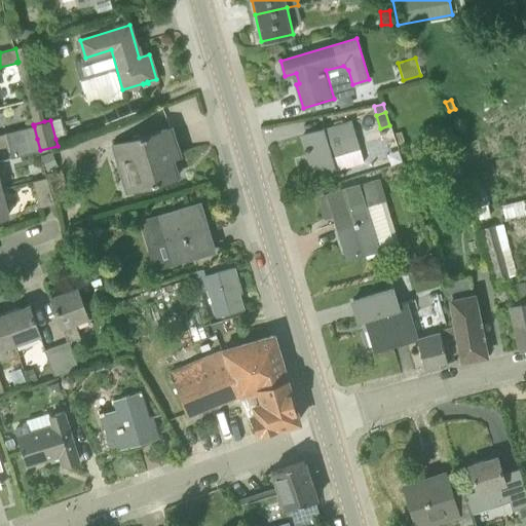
[(334,171),(364,162),(351,121),(302,135),(313,174),(334,168),(334,171)]
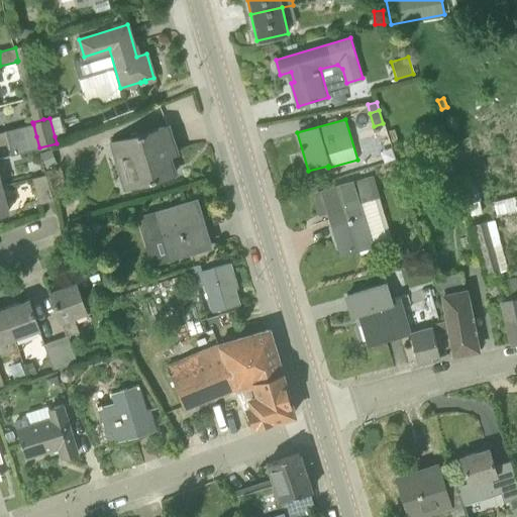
[(36,136),(33,124),(5,131),(8,143),(36,136)]
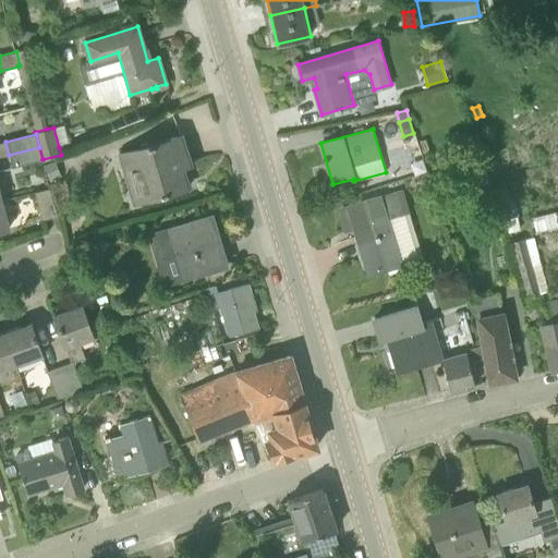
[(134,204),(143,201),(189,187),(182,165),(190,162),(181,134),(119,154),(124,172),(134,204)]
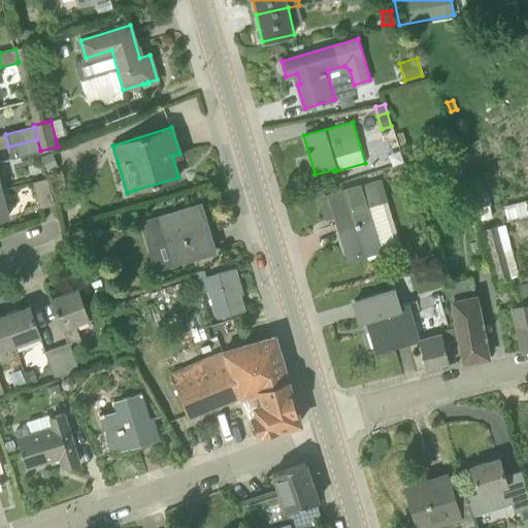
[(403,131),(397,133),(400,144),(406,143),(403,131)]
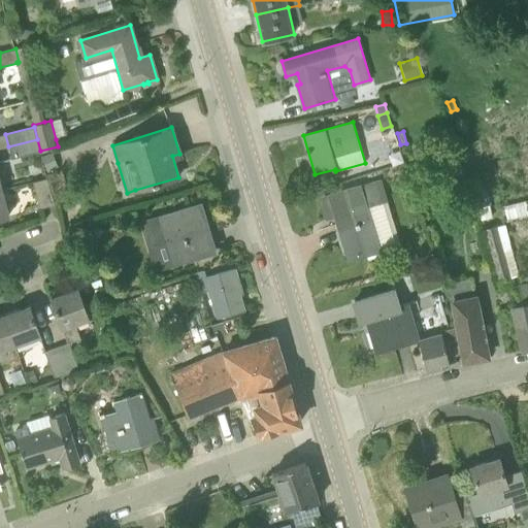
[(40,151),(37,139),(8,146),(10,160),(40,152),(40,151)]
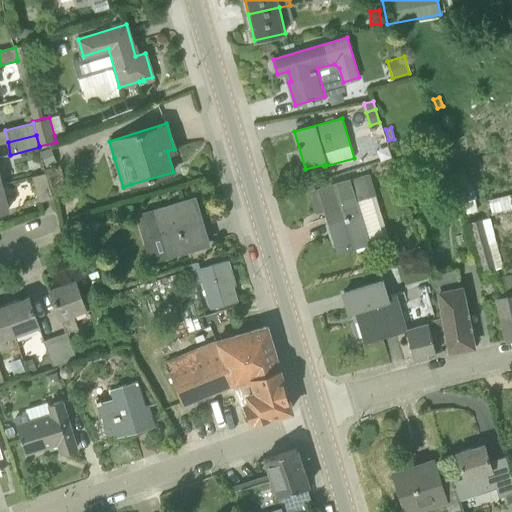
[(55,160),(50,147),(39,151),(44,164),(55,160)]
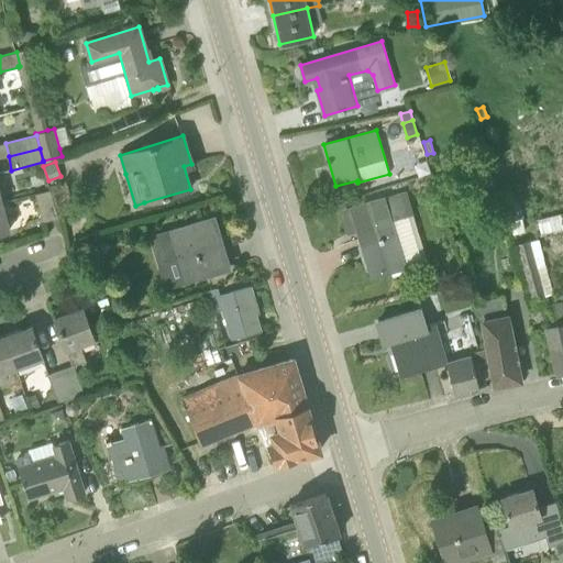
[(53,203),(51,192),(51,189),(35,194),(42,222),(57,218),(53,203)]
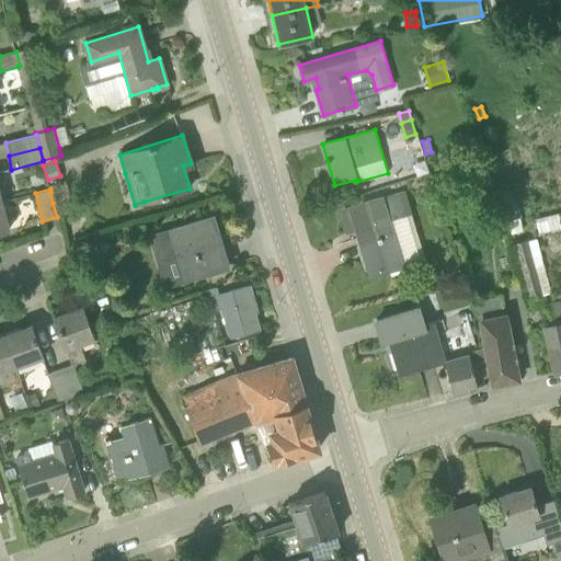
[(410,214),(403,193),(381,199),(380,197),(350,206),(351,208),(342,212),(347,229),(356,227),(370,275),(401,265),(388,220),(410,214)]
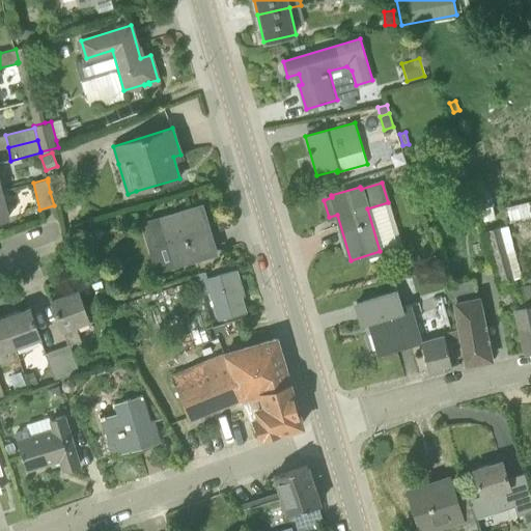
[(2,190),(0,190),(0,219),(8,217),(2,190)]
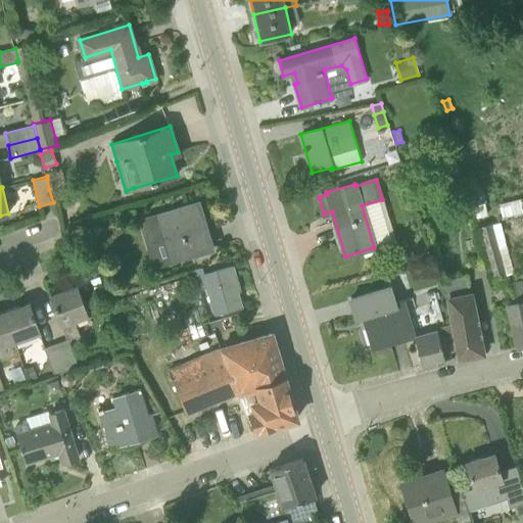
[(501,217),(510,215),(522,211),(522,208),(521,198),(498,202),(501,217)]
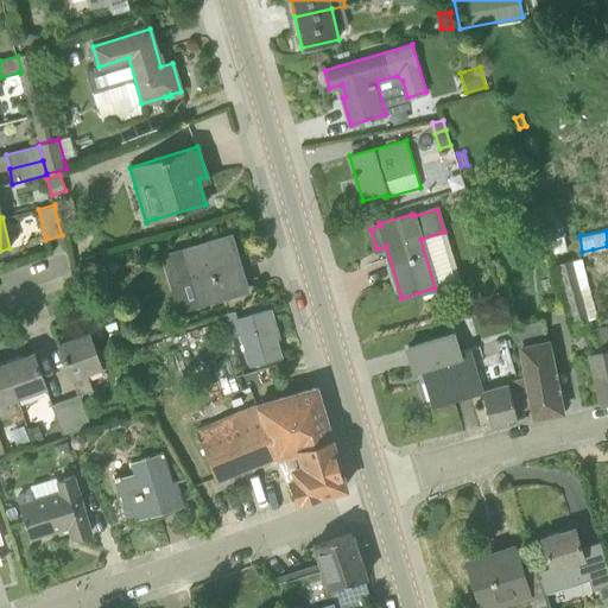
[(230,235),(160,258),(170,287),(190,280),(198,305),(241,291),(230,258),(236,257),(230,235)]
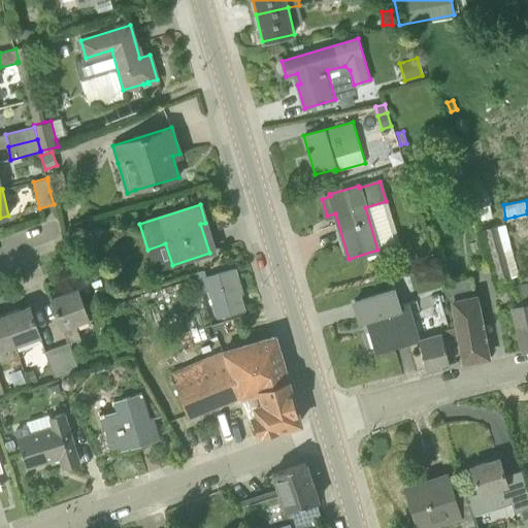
[(504,224),(496,227),(512,277),(519,275),(504,224)]
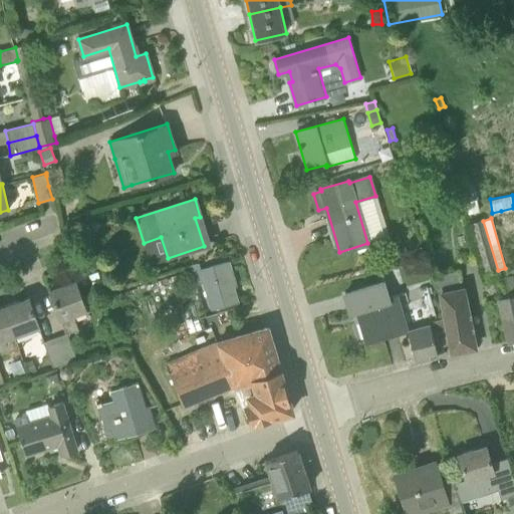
[(484,273),(498,270),(483,221),(470,223),(484,273)]
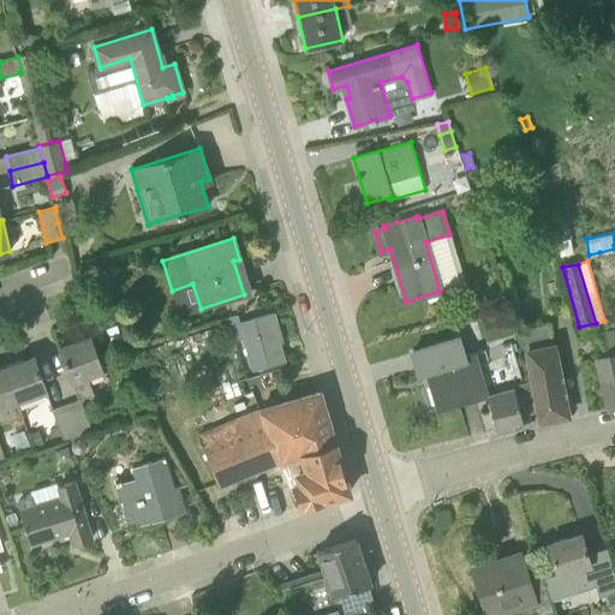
[(280,336),(273,312),(239,323),(237,317),(225,321),(232,344),(243,339),(252,370),(284,360),(276,338),(280,336)]
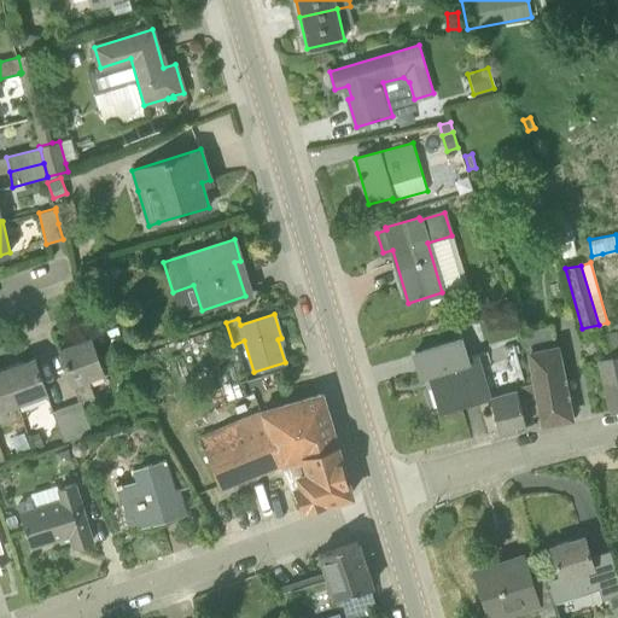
[(528,351),(534,383),(536,396),(542,424),(571,418),(558,347),(555,347),(551,325),(523,332),(528,351)]
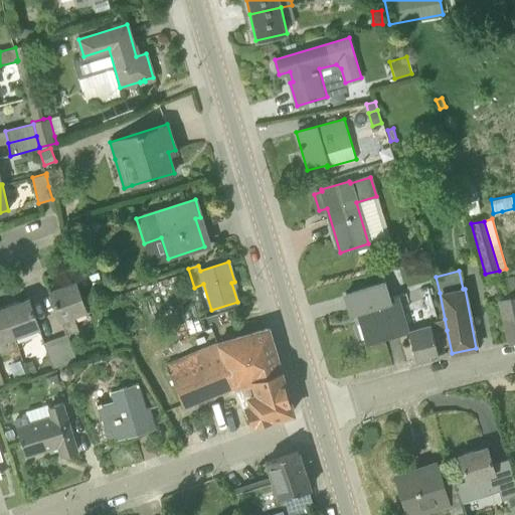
[(98,273),(89,276),(93,289),(102,286),(98,273)]
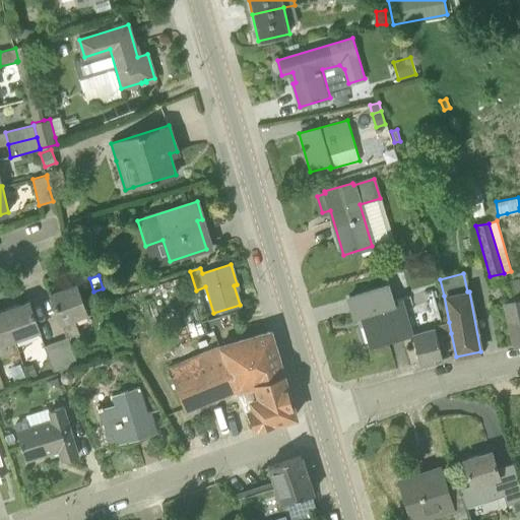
[(67,337),(78,333),(73,319),(87,313),(76,282),(50,293),(67,337)]
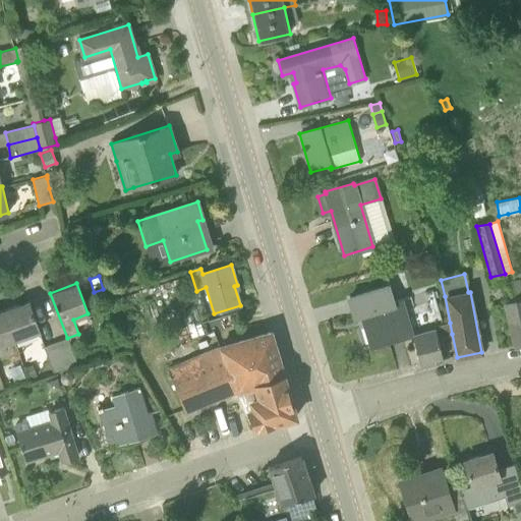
[(392,301),(388,287),(349,298),(354,316),(363,313),(366,323),(365,323),(371,345),(412,333),(405,309),(401,298),(392,301)]
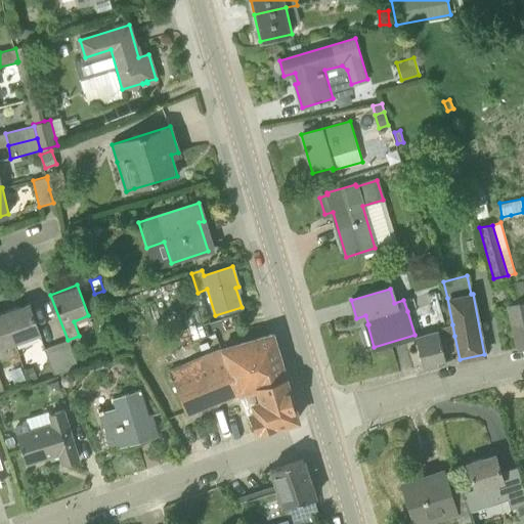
[(523,300),(514,303),(508,305),(519,348),(523,346),(523,300)]
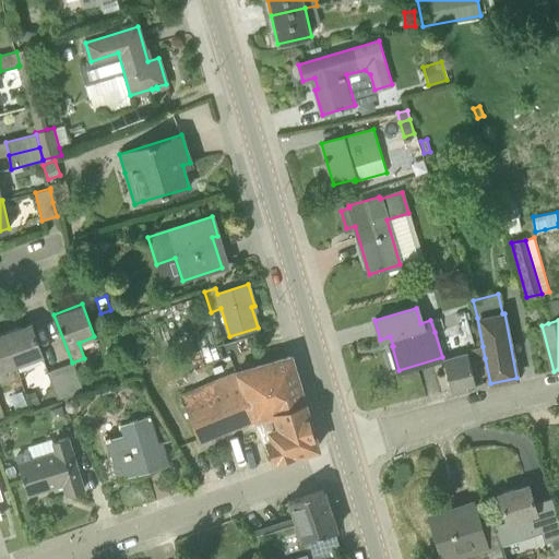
[(3,333),(15,366),(43,356),(31,322),(3,333)]
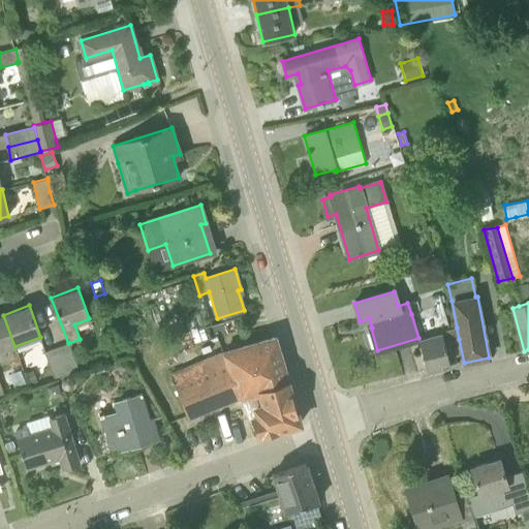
[(0,350),(14,346),(3,315),(0,315),(0,350)]
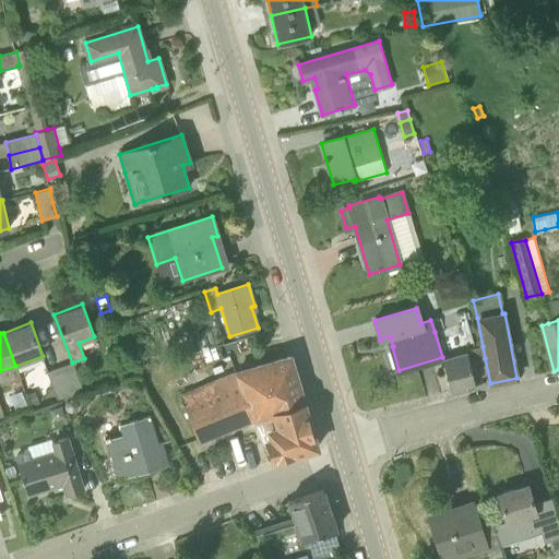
[(441,361),(451,394),(476,387),(468,361),(485,358),(483,346),(465,349),(466,353),(441,361)]
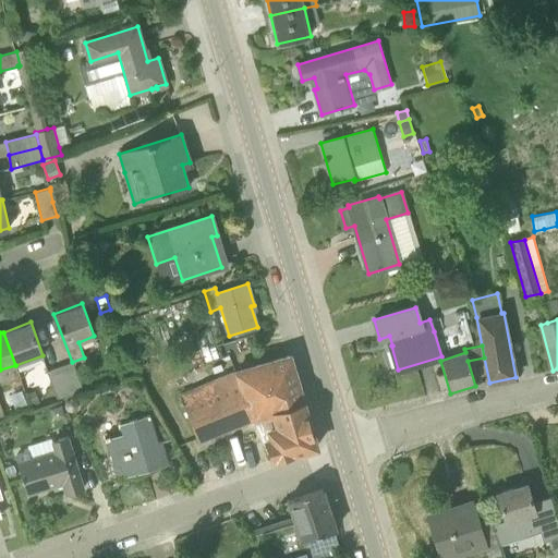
[(290,355),(238,372),(254,415),(303,401),(290,355)]
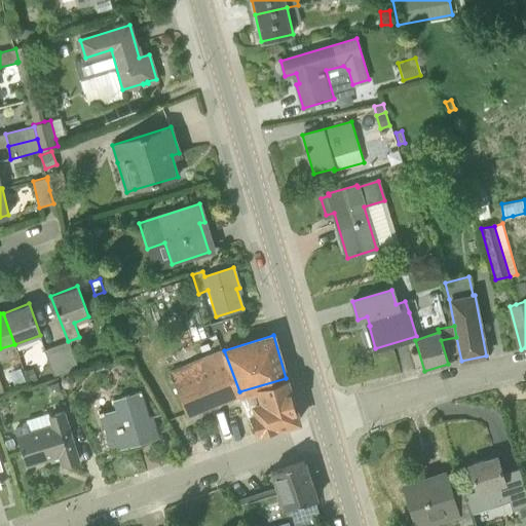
[(57,345),(67,374),(78,370),(68,341),(57,345)]
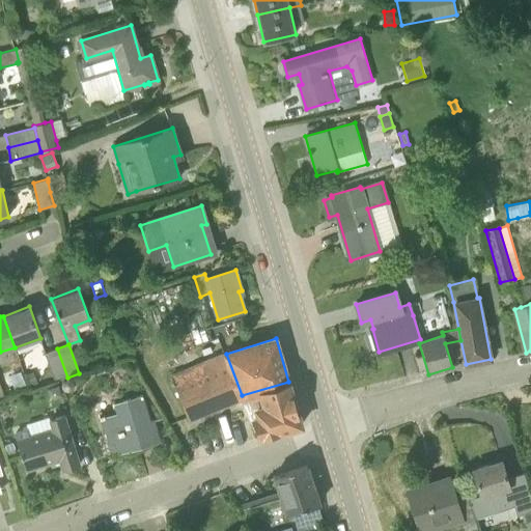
[(67,378),(57,348),(45,354),(55,383),(67,378)]
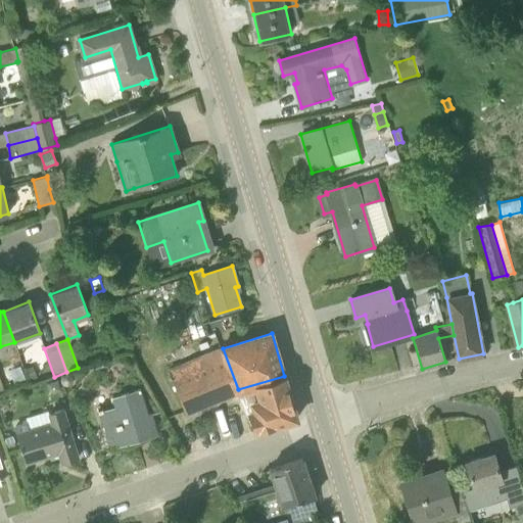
[(238,389),(223,348),(221,348),(169,370),(186,412),(238,391),(238,389)]
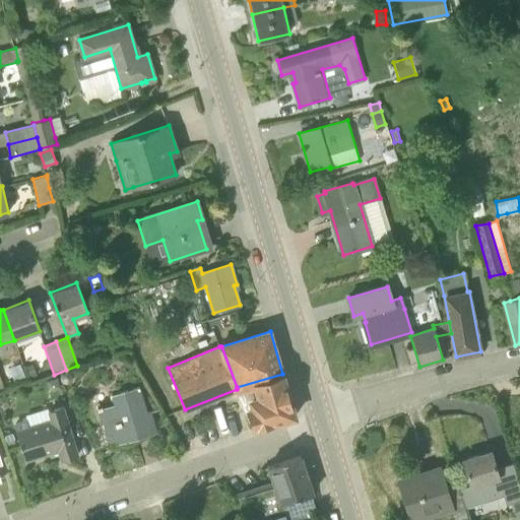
[(31,364),(23,367),(29,381),(37,378),(31,364)]
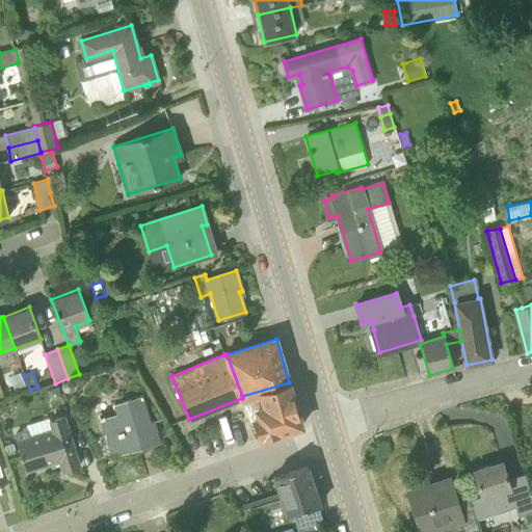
[(242,396),(242,398),(260,439),(301,426),(289,382),(242,396)]
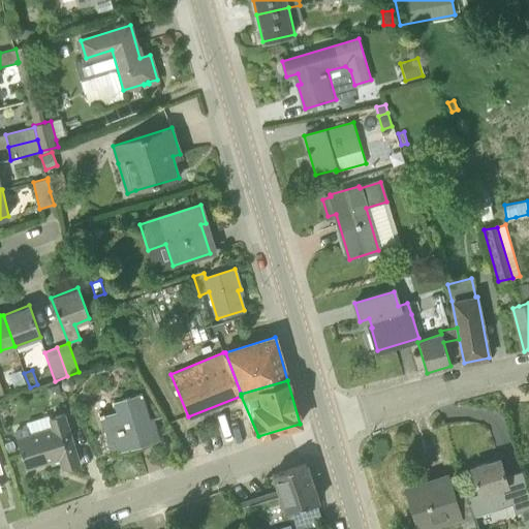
[(49,395),(54,397),(60,395),(57,384),(47,387),(49,395)]
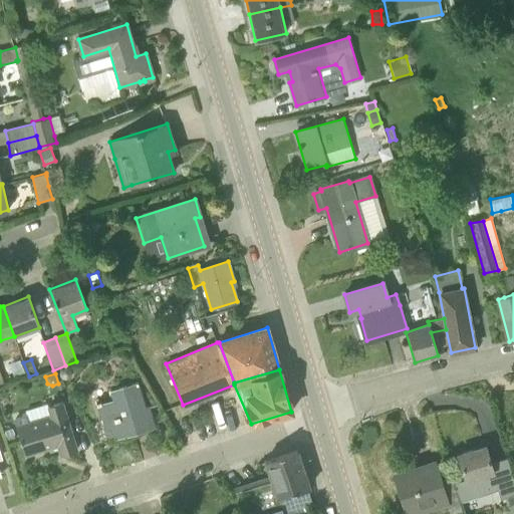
[(109,440),(149,428),(143,408),(146,408),(137,381),(109,391),(118,417),(113,419),(114,420),(103,423),(109,440)]
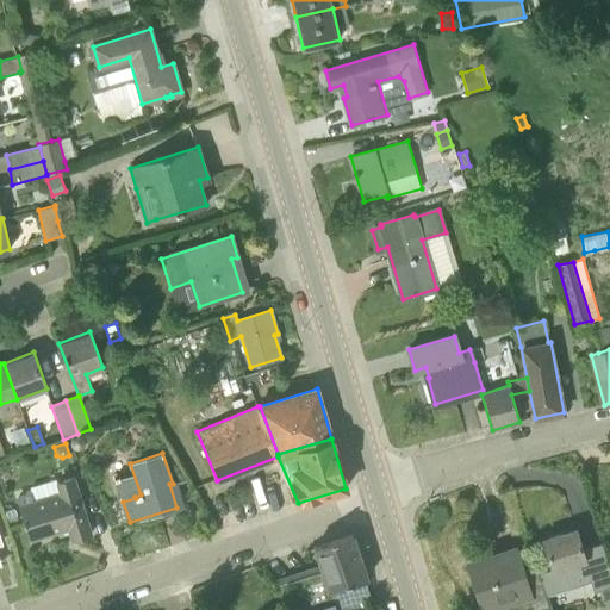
[(92,533),(74,477),(57,483),(60,492),(33,500),(31,492),(18,497),(31,540),(68,528),(72,540),(92,533)]
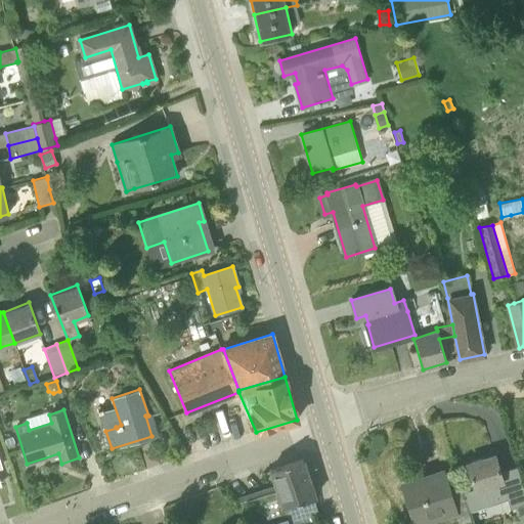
[(474,489),(463,493),(467,507),(495,498),(503,523),(512,523),(516,523),(501,481),(503,481),(494,454),(467,464),(474,489)]
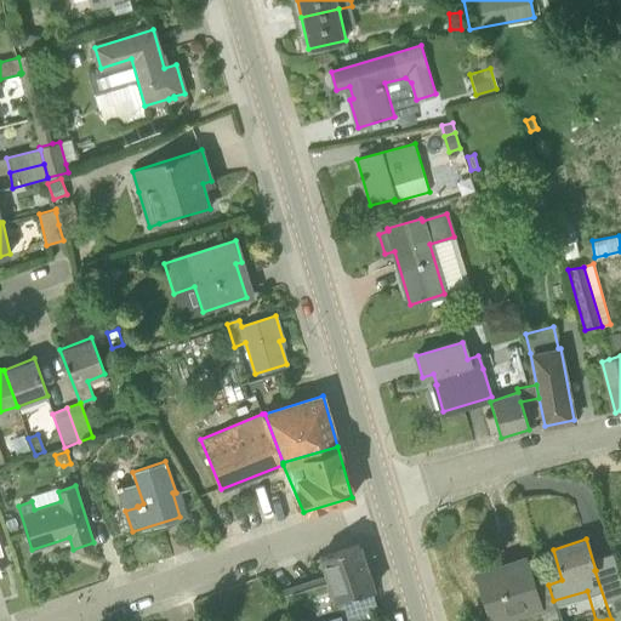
[(296,620),(343,620),(337,600),(374,590),(358,543),(320,556),(329,582),(288,596),(296,620)]
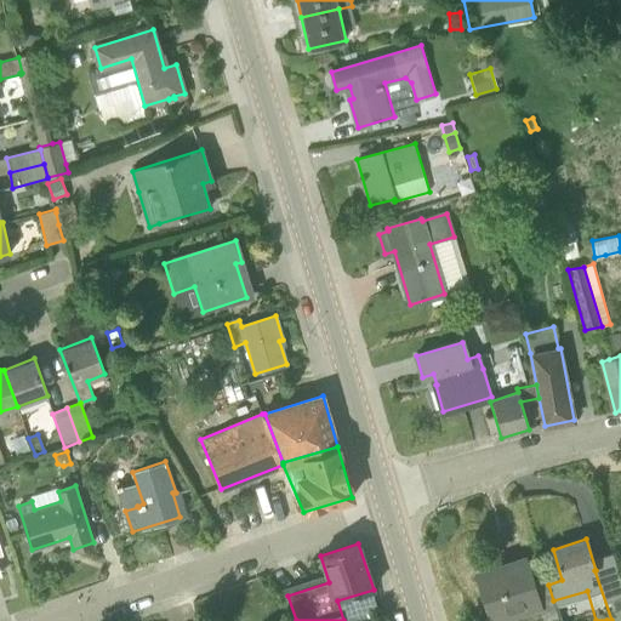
[(553,600),(548,585),(535,588),(525,558),(507,564),(508,568),(477,577),(490,620),(485,620),(500,620),(539,608),(543,620),(545,620),(558,617),(553,600)]
